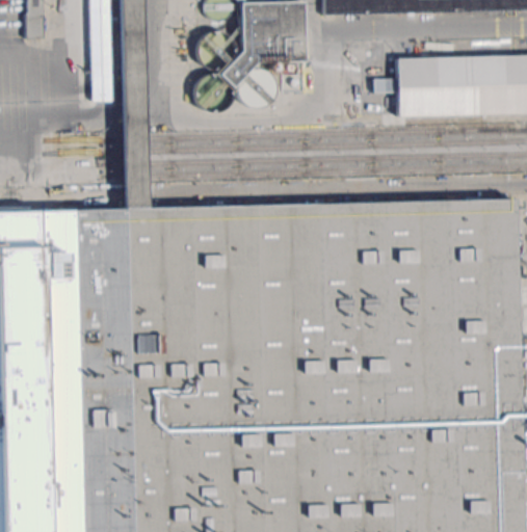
[(526,0),(29,0),(30,11),(28,14),(28,37),(46,37),(44,0),(90,0),(94,101),(114,101),(111,0),(325,0),(326,15),(526,9),(526,0)]
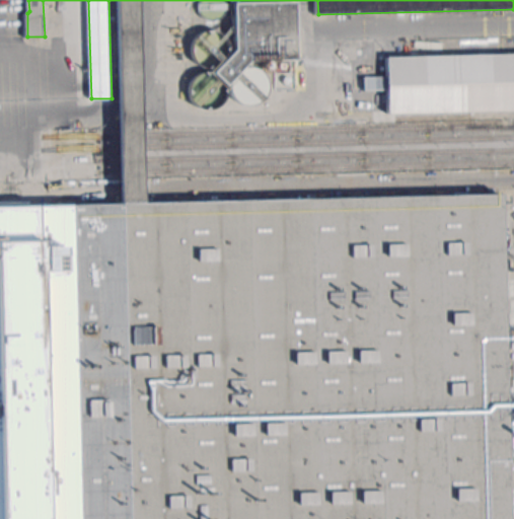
[(116,0),(139,0),(144,203),(122,203),(116,0)]
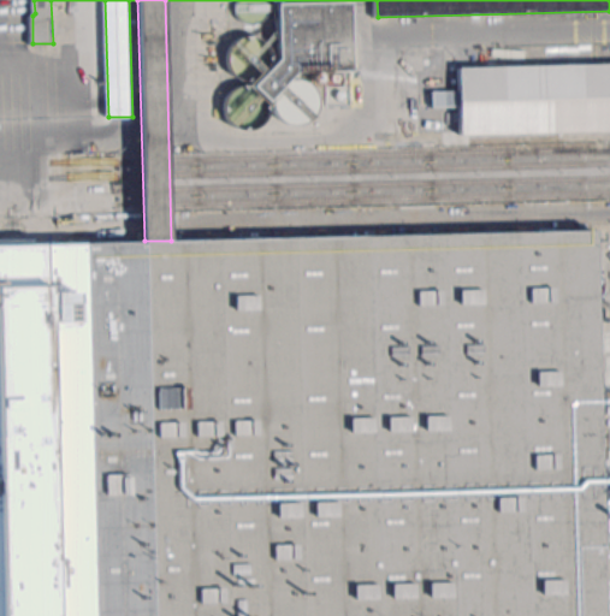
[(354,72),(353,1),(279,3),(280,83),(229,84),(230,126),(271,126),(271,93),(285,93),(285,73),(354,72)]
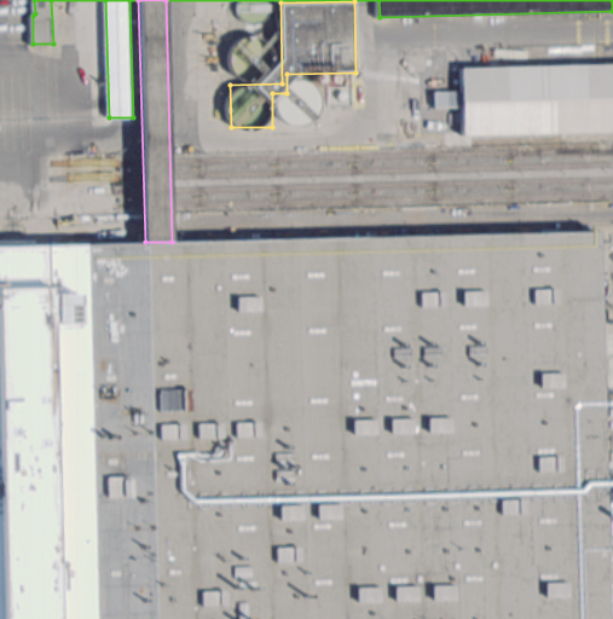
[(612,64),(463,65),(464,134),(612,133),(612,64)]
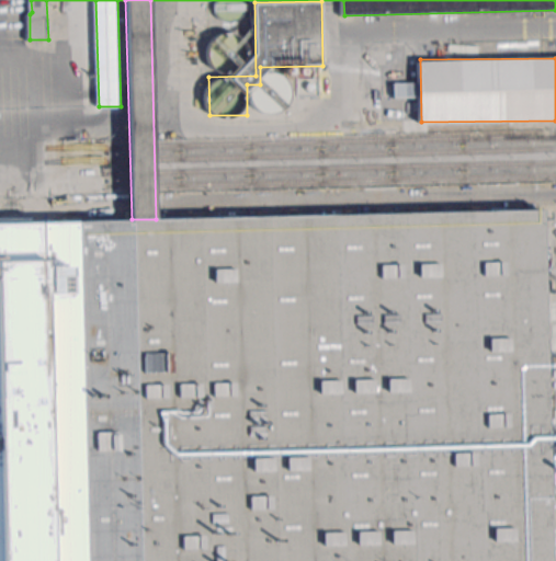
[(552,560),(542,210),(156,219),(132,219),(0,222),(0,560),(552,560)]
